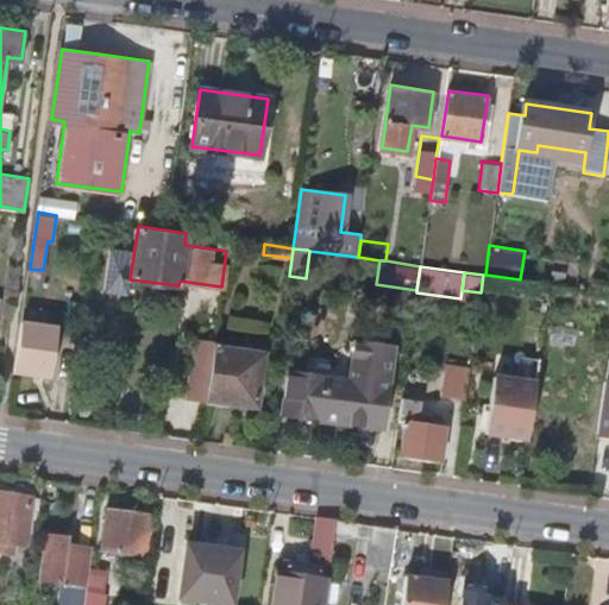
[(54,378),(61,328),(23,322),(14,372),(54,378)]
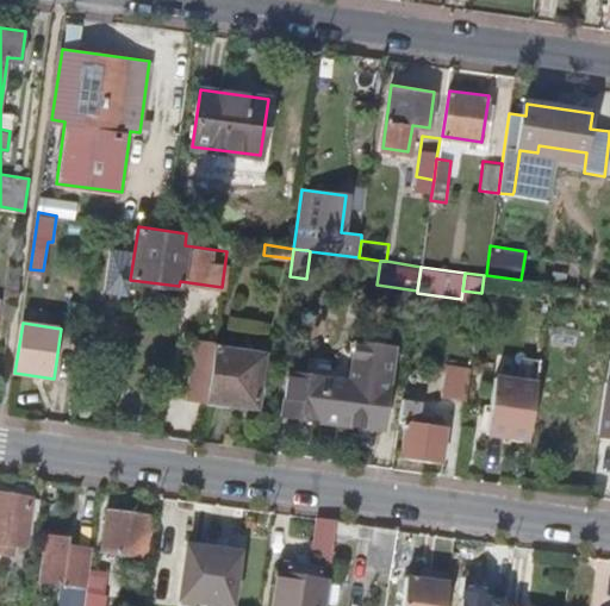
[(383,428),(393,348),(330,339),(325,376),(290,372),(286,393),(296,394),(292,414),(383,428)]
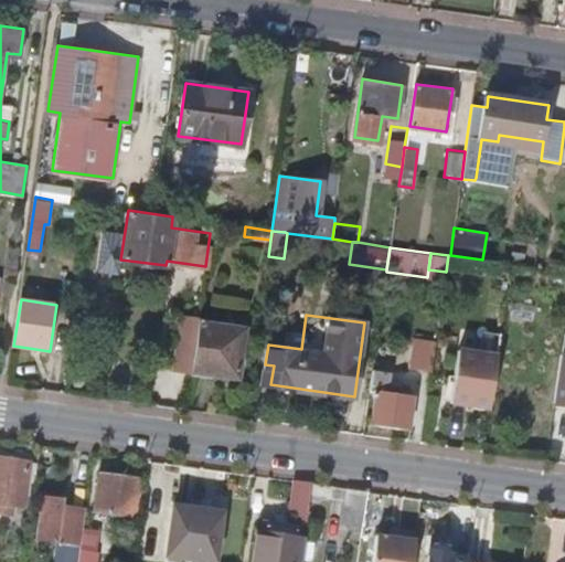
[(236,375),(243,327),(198,321),(191,369),(236,375)]
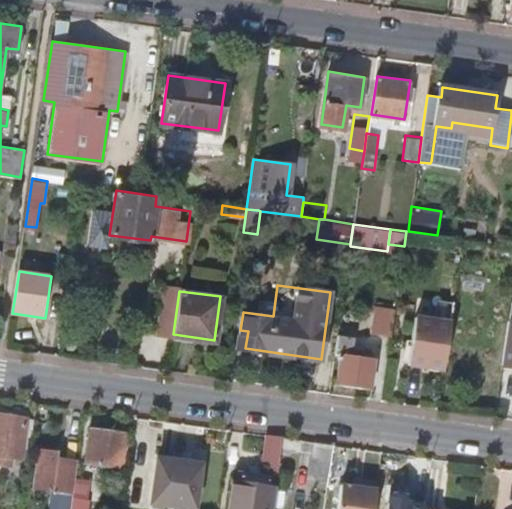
[(393,325),(396,300),(377,296),(373,322),(393,325)]
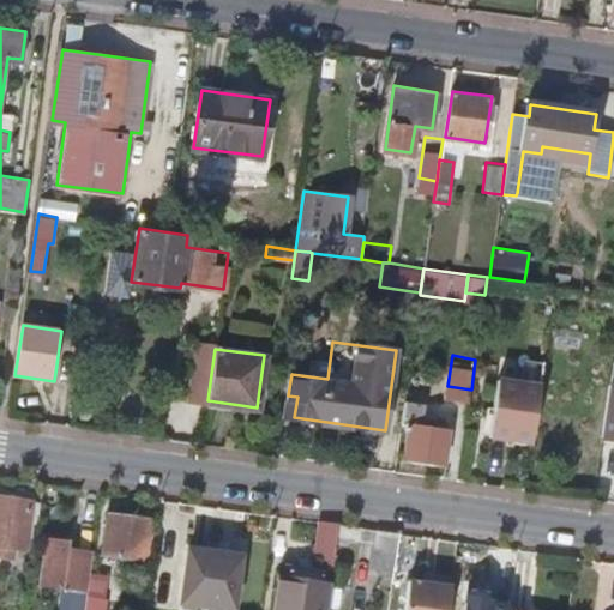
[(533,441),(540,385),(498,379),(491,434),(533,441)]
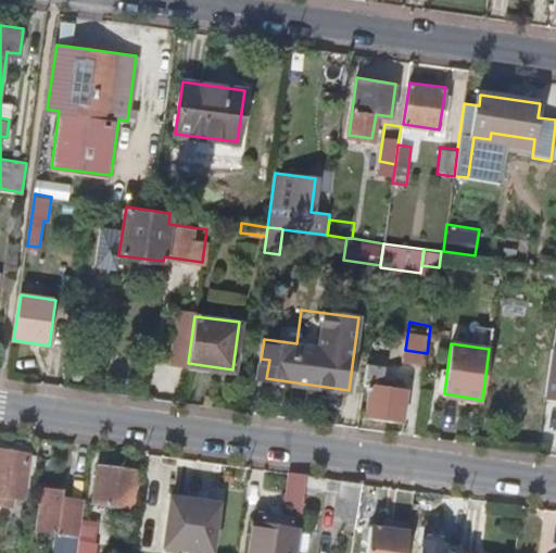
[(555,398),(555,348),(552,348),(548,374),(536,372),(534,388),(546,390),(545,397),(555,398)]
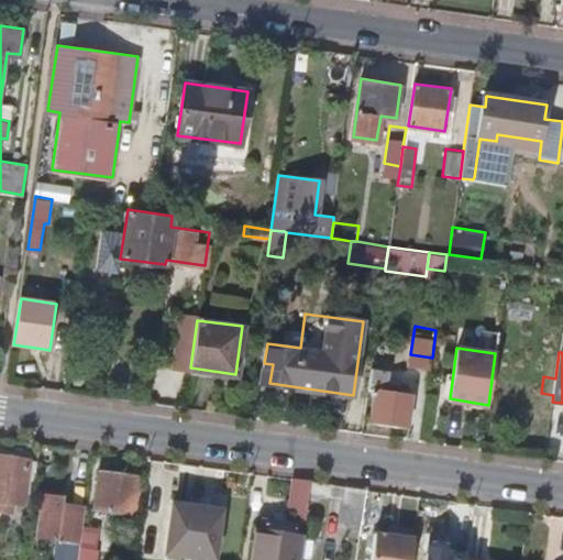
[(407,426),(414,382),(404,381),(404,375),(388,373),(389,361),(373,359),(370,379),(375,380),(370,420),(407,426)]
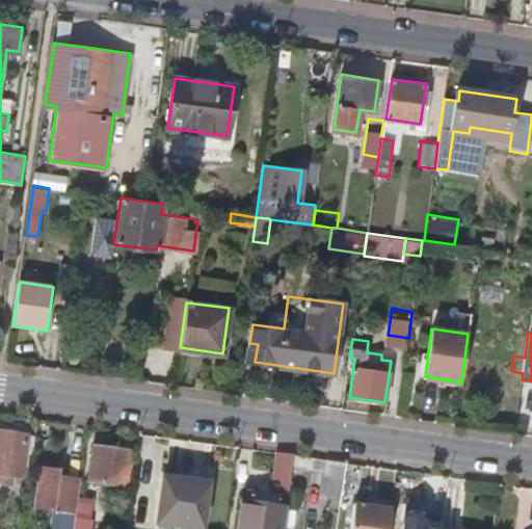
[(22,474),(28,431),(0,427),(0,479),(14,481),(15,473),(22,474)]
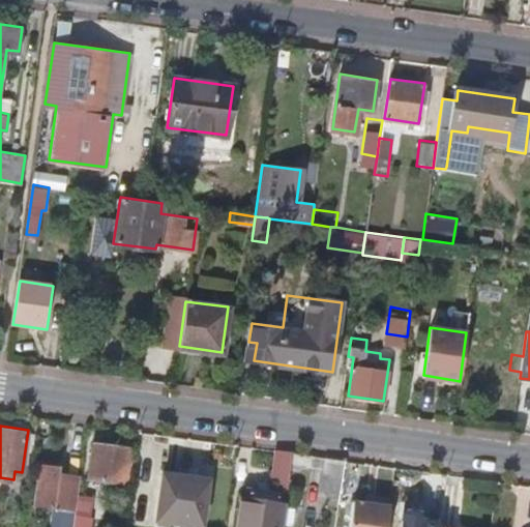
[(35,431),(28,430),(22,472),(28,473),(33,445),(35,431)]
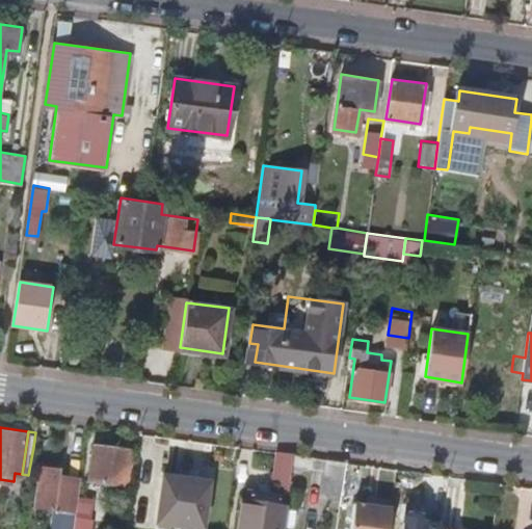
[(126,485),(131,449),(95,444),(89,479),(126,485)]
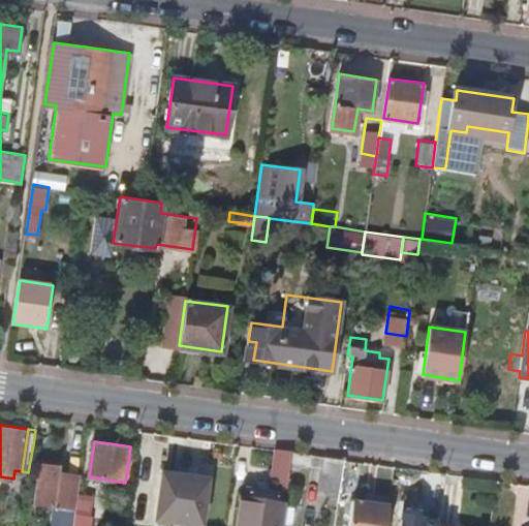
[(288,476),(292,451),(275,447),(271,473),(288,476)]
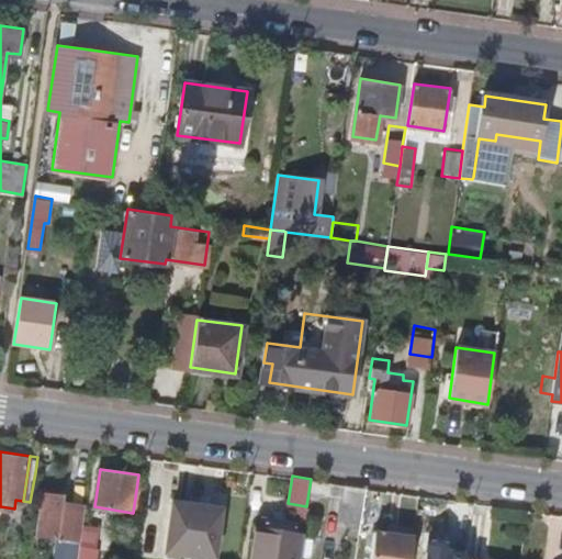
[(359,526),(364,487),(356,484),(344,483),(339,515),(352,525),(359,526)]
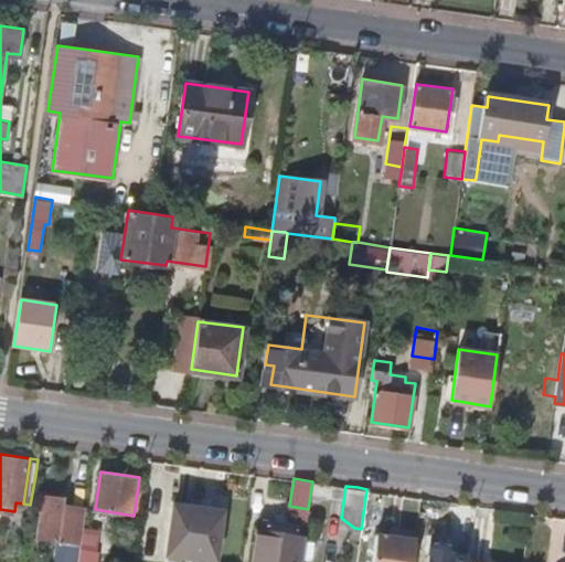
[(77,561),(83,527),(85,509),(62,506),(64,498),(42,495),(38,536),(56,539),(53,561),(77,561)]
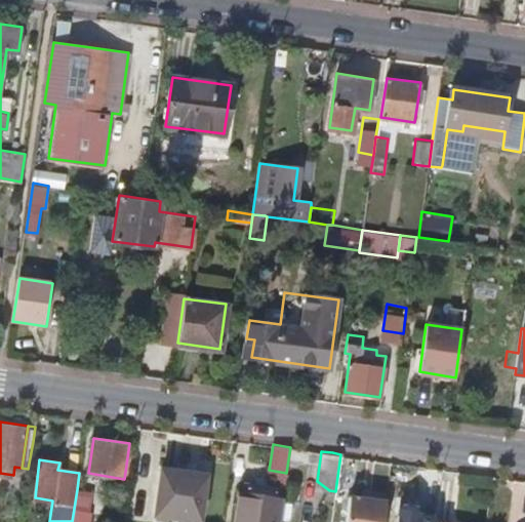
[(198,519),(205,473),(161,467),(154,513),(198,519)]
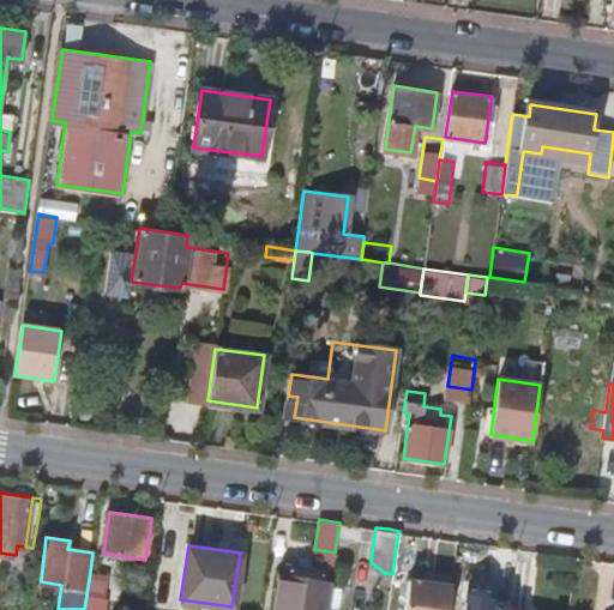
[(326,609),(331,581),(320,580),(321,574),(289,569),(289,575),(280,574),(274,609),(326,609)]
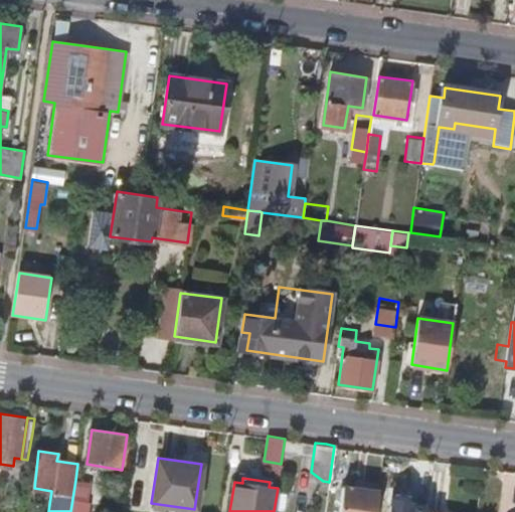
[(362,488),(363,480),(356,479),(355,487),(362,488)]
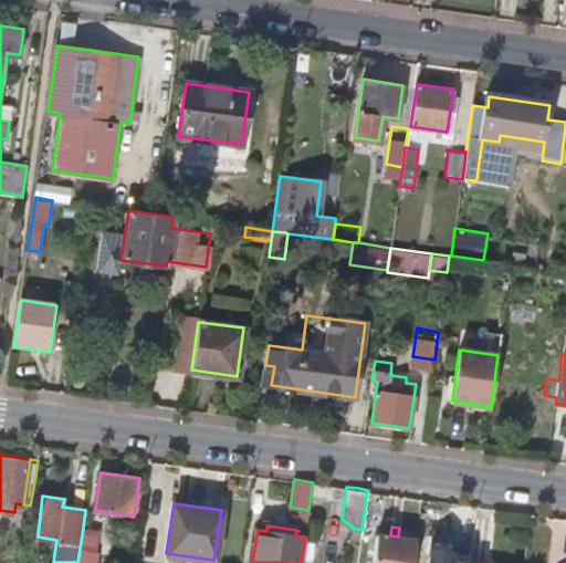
[(96,562),(98,551),(95,550),(97,530),(83,528),(77,562),(96,562)]
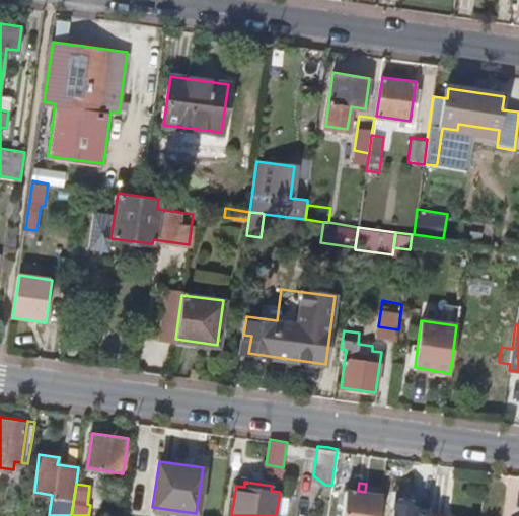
[(378,515),(382,487),(366,484),(365,492),(358,491),(345,489),(341,515),(378,515)]
